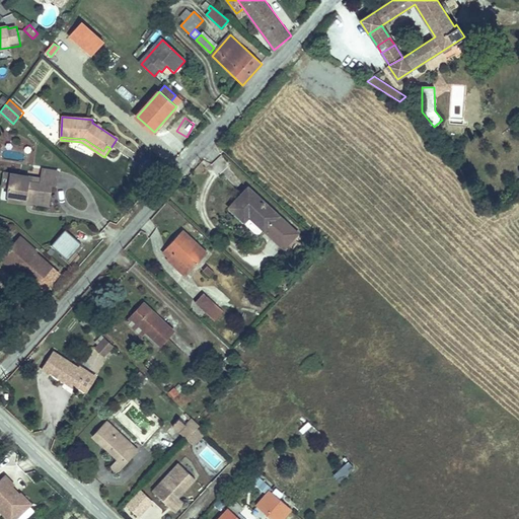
[(44,202),(51,203),(53,187),(58,187),(60,171),(44,169),(42,178),(41,183),(29,181),(30,176),(12,174),(8,196),(27,199),(27,197),(34,198),(33,203),(43,205),(44,202)]
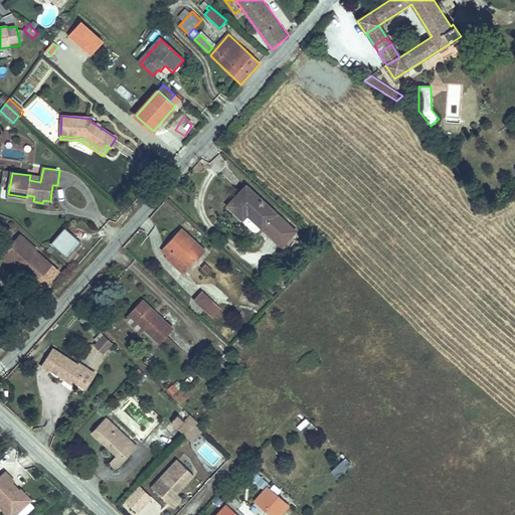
[(243,220),(247,215),(283,248),(299,230),(246,183),(226,205),(243,220)]
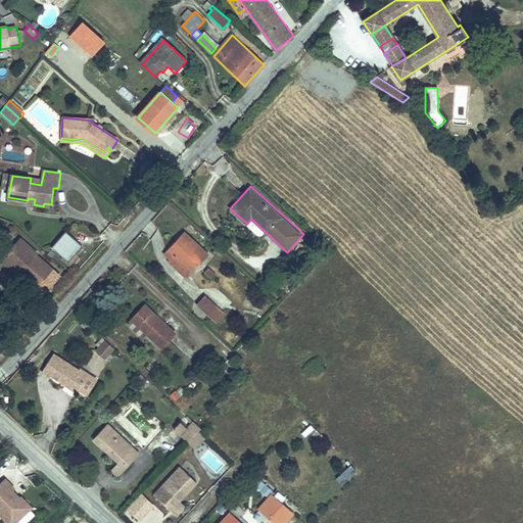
[(28,200),(8,197),(8,202),(34,206),(34,204),(35,199),(28,198),(28,200)]
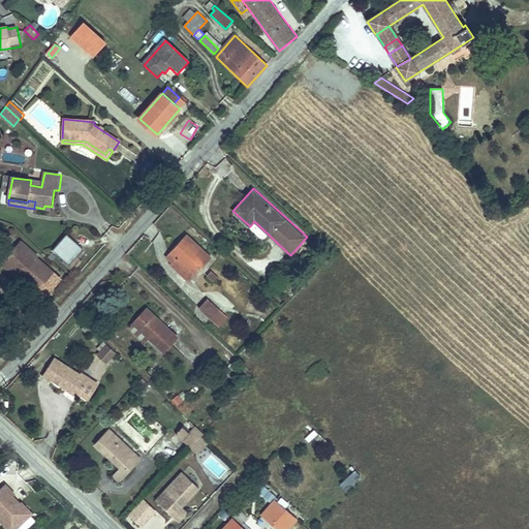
[(53,249),(69,265),(85,248),(68,234),(53,249)]
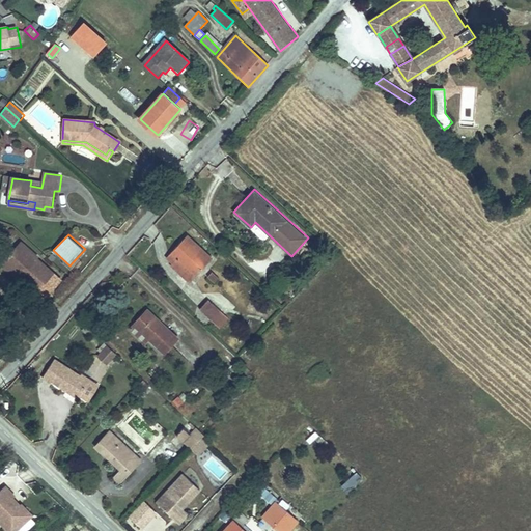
[(187,234),(169,254),(194,278),(212,258),(187,234)]
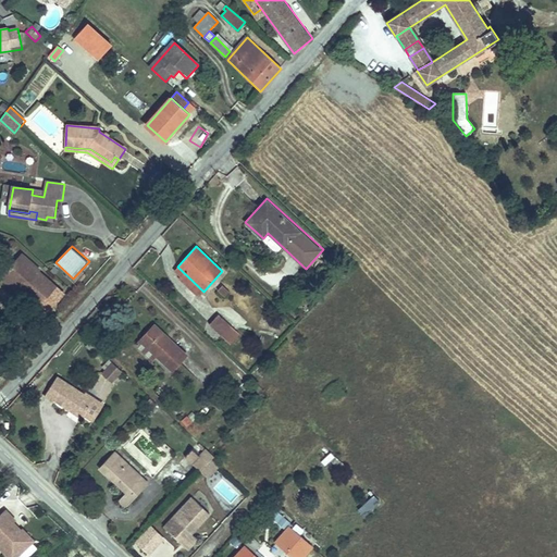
[(39,270),(24,256),(2,279),(14,289),(20,284),(26,289),(41,304),(56,287),(38,271),(39,270)]
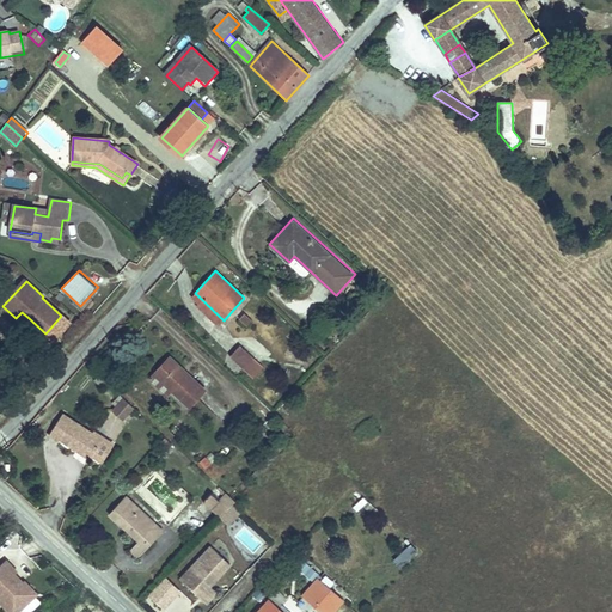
[(224,320),(195,293),(190,298),(197,305),(195,307),(216,328),(224,320)]
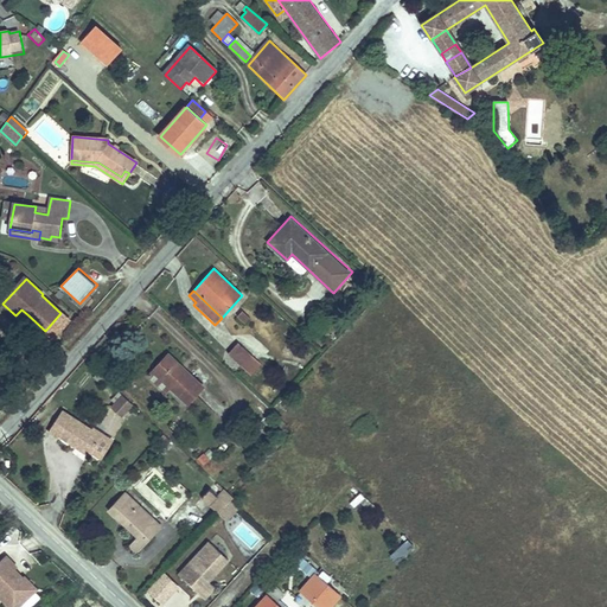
[(29,315),(21,310),(16,315),(21,321),(29,315)]
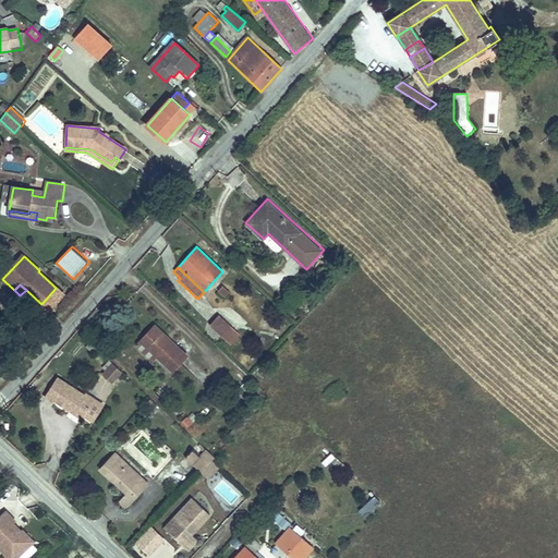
[(219,314),(210,324),(231,343),(240,334),(219,314)]
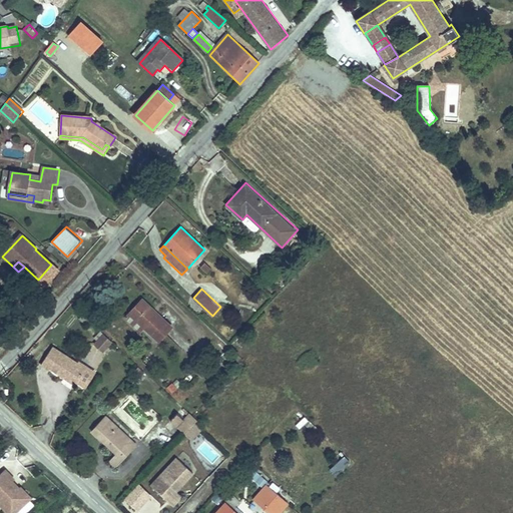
[(171,327),(142,299),(128,314),(143,328),(158,341),(171,327)]
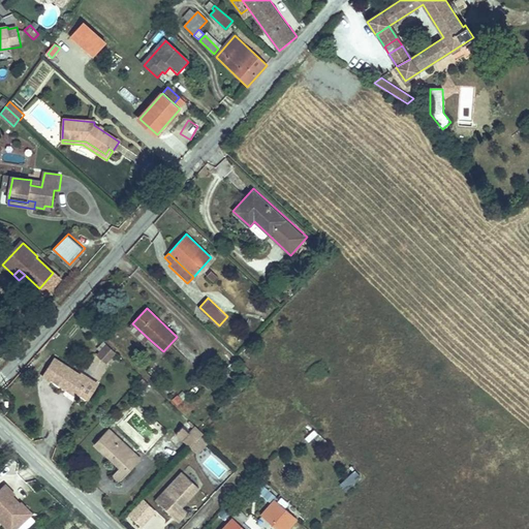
[(148,338),(132,323),(128,328),(144,342),(148,338)]
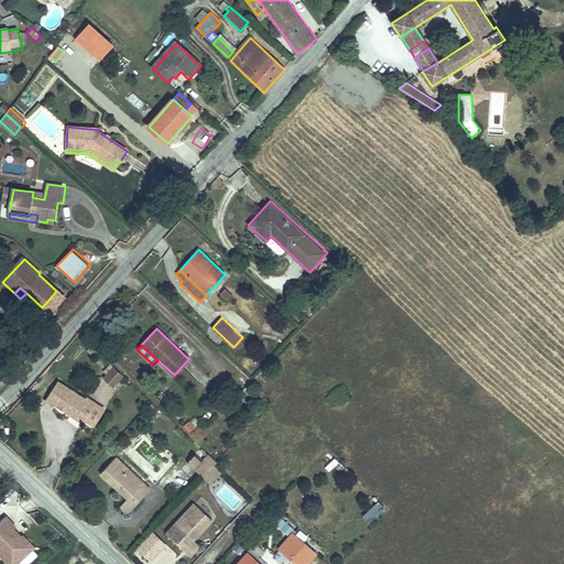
[(125,373),(115,365),(102,378),(114,387),(125,373)]
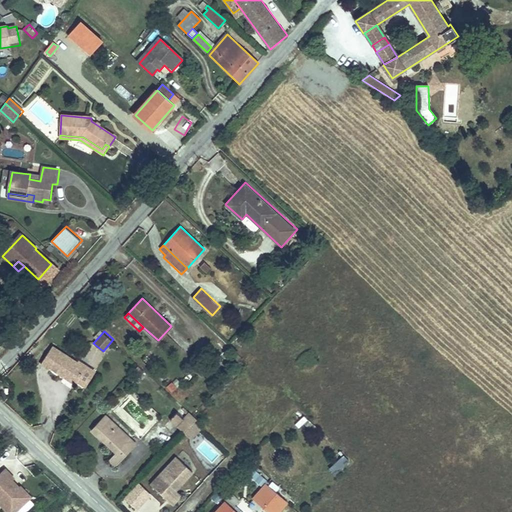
[(64,376),(66,374),(78,381),(87,387),(97,370),(80,359),(79,362),(53,346),(41,364),(50,369),(51,367),(64,376)]
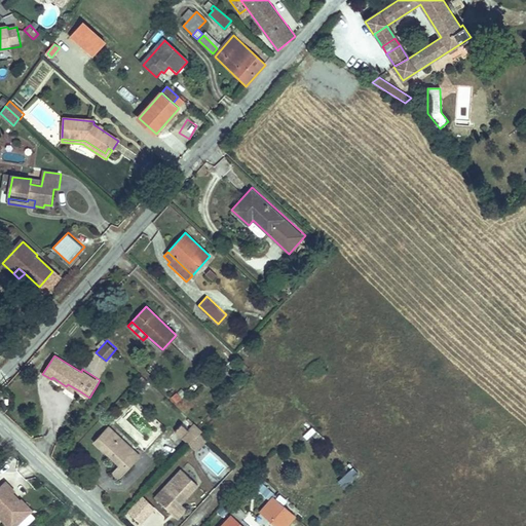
[(78,393),(80,391),(68,384),(66,386),(78,393)]
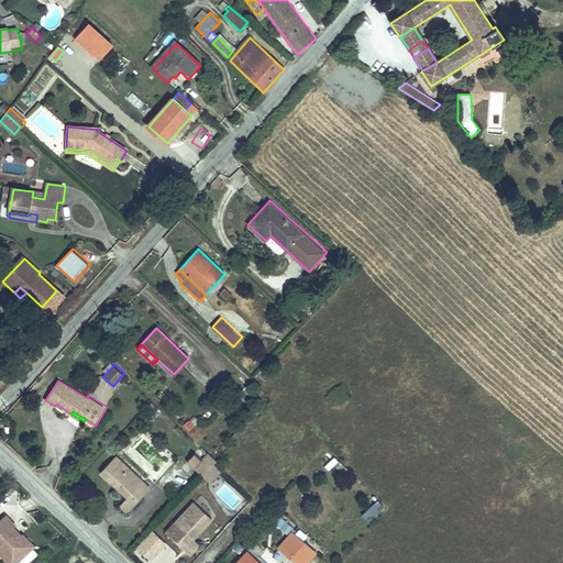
[(188,432),(199,423),(194,416),(183,426),(188,432)]
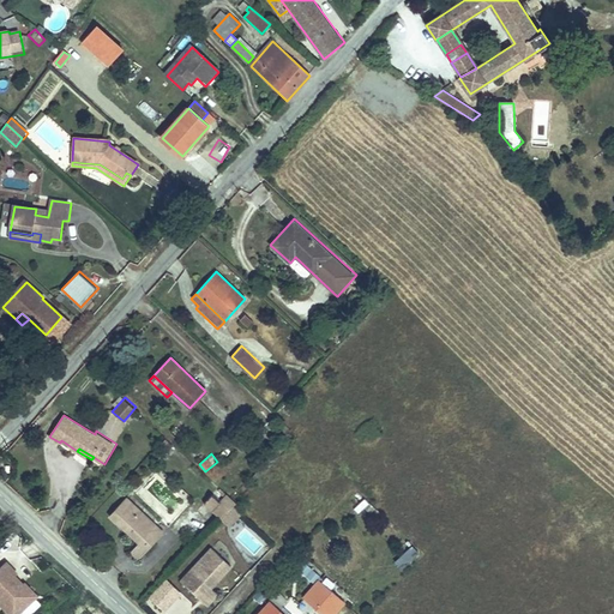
[(152,541),(143,534),(151,524),(121,498),(107,515),(136,541),(128,551),(137,559),(152,541)]
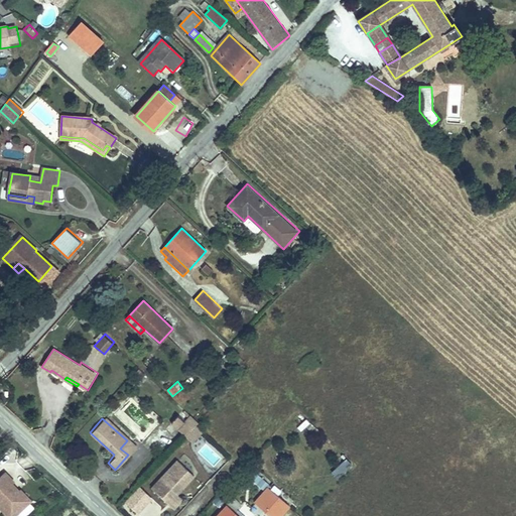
[(191,443),(203,431),(196,425),(185,437),(191,443)]
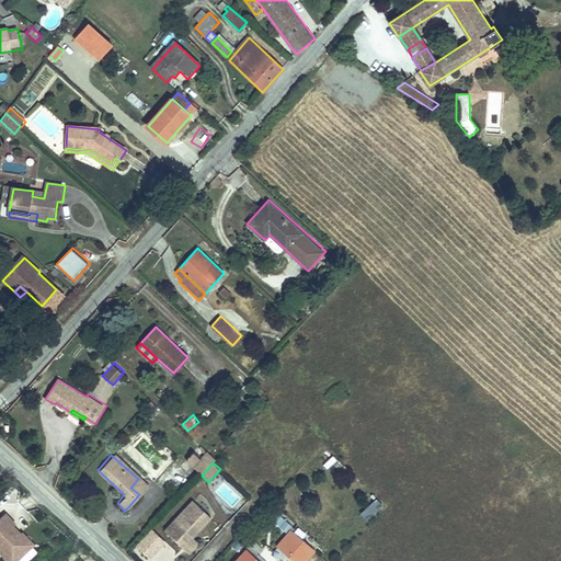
[(138,479),(130,488),(139,494),(147,487),(138,479)]
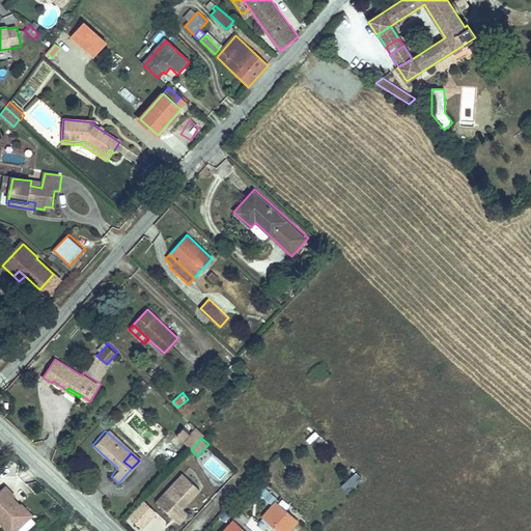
[(183,473),(174,482),(183,491),(185,487),(192,495),(198,487),(183,473)]
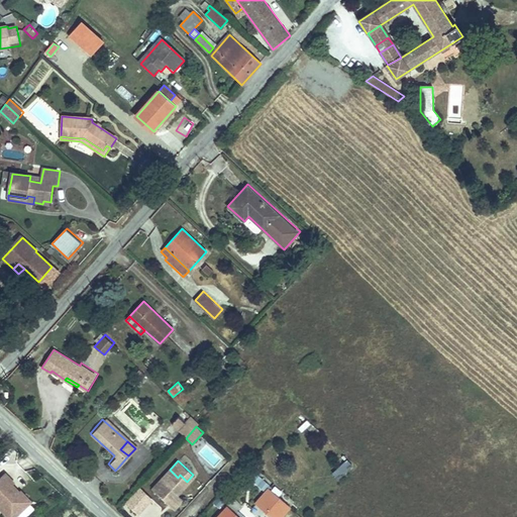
[(176,495),(187,482),(180,475),(178,478),(170,470),(151,490),(167,504),(176,495)]
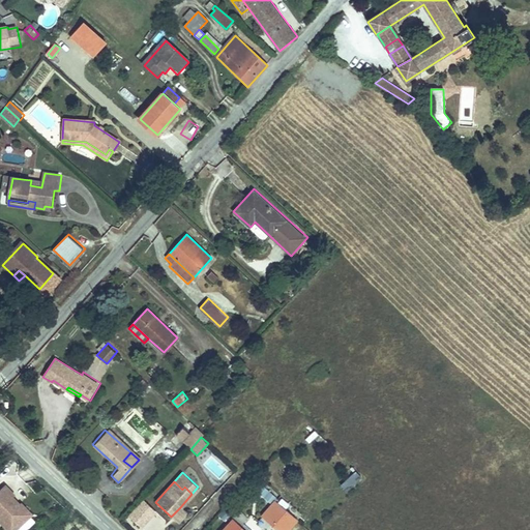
[(0,490),(0,522),(7,529),(18,529),(34,514),(15,494),(16,493),(7,483),(0,490)]
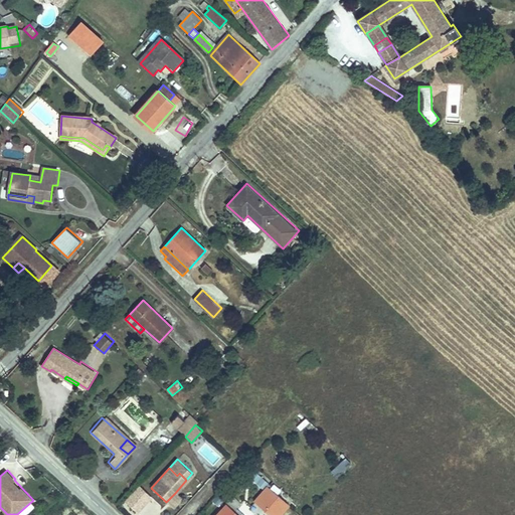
[(280,514),(289,505),(268,487),(254,502),(269,514),(280,514)]
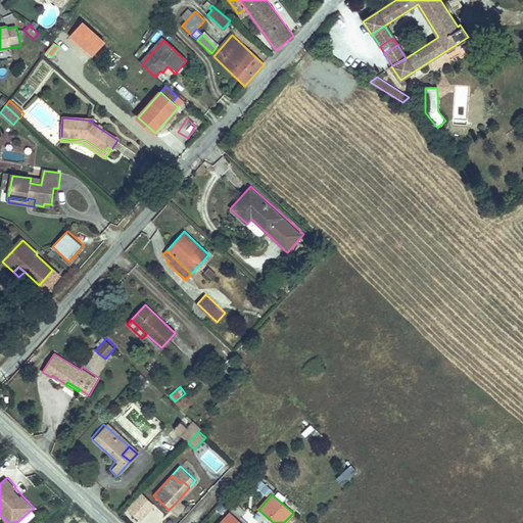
[(178,501),(169,510),(175,515),(184,506),(178,501)]
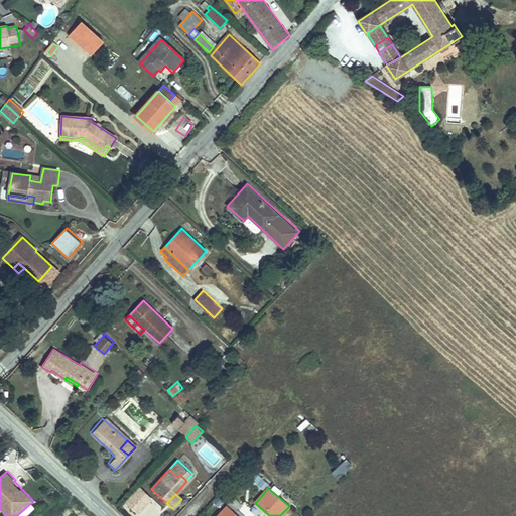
[(236,515),(227,507),(218,515),(236,515)]
